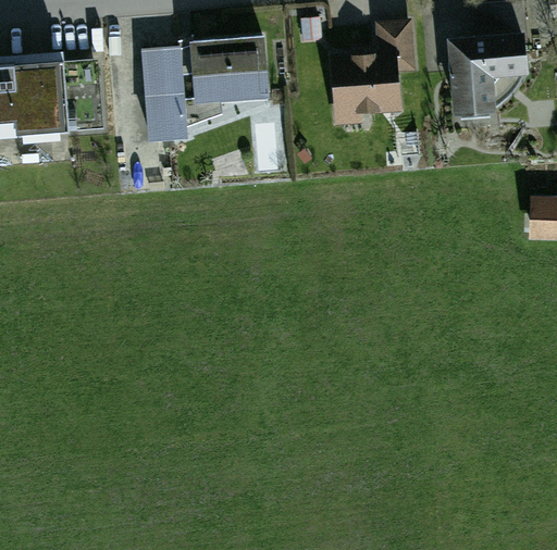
[(383,54),(326,59),(332,122),(401,115),(398,75),(416,74),(411,24),(381,26),(383,54)]
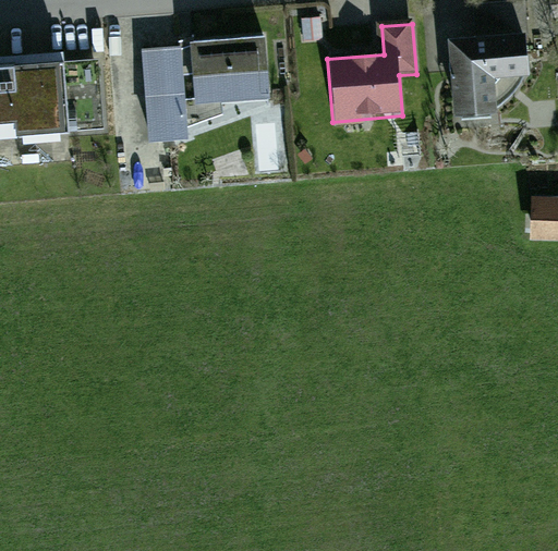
[(524,33),(449,36),(453,113),(494,111),(493,76),(526,75),(524,33)]
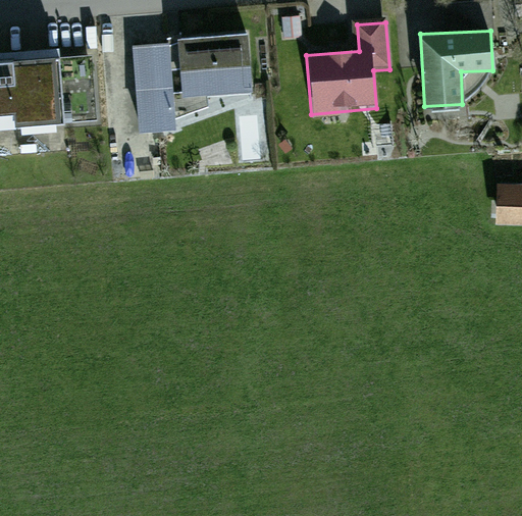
[(243,38),(133,46),(139,132),(175,129),(173,91),(247,85),(243,38)]
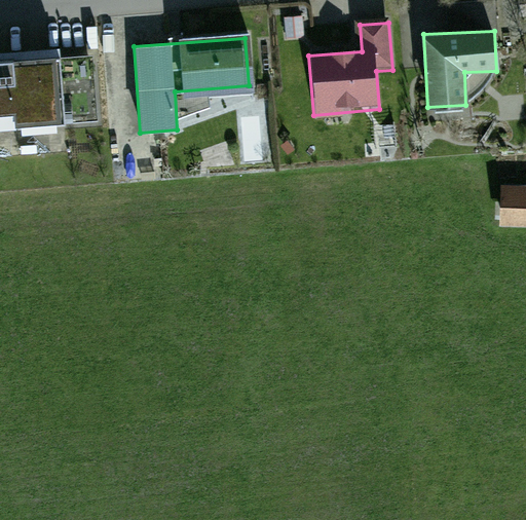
[(0,124),(61,121),(57,49),(0,51),(0,124)]
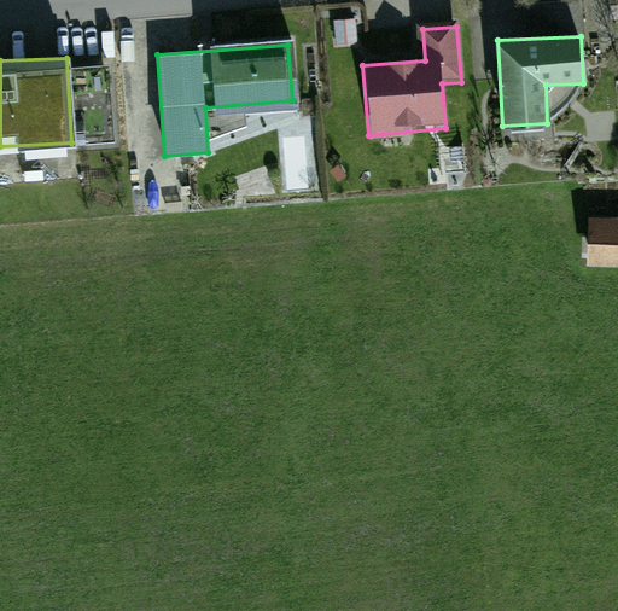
[(617,221),(593,221),(593,265),(617,265),(617,221)]
